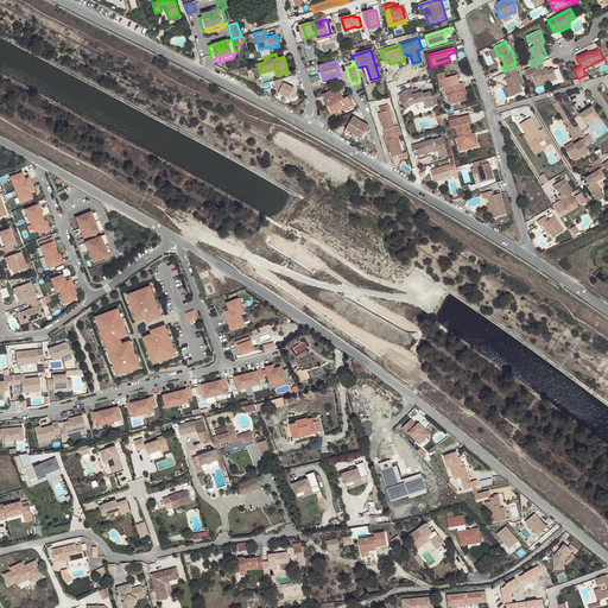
[(379,80),(379,77),(371,80),(366,65),(362,67),(367,83),(379,80)]
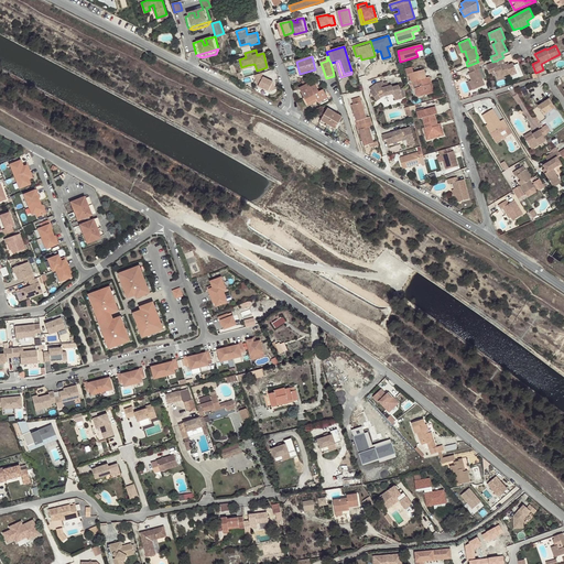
[(487,68),(488,74),(495,71),(497,79),(510,74),(510,76),(518,73),(513,63),(509,64),(507,66),(506,64),(506,63),(499,66),(497,61),(492,62),(486,65),(487,68)]
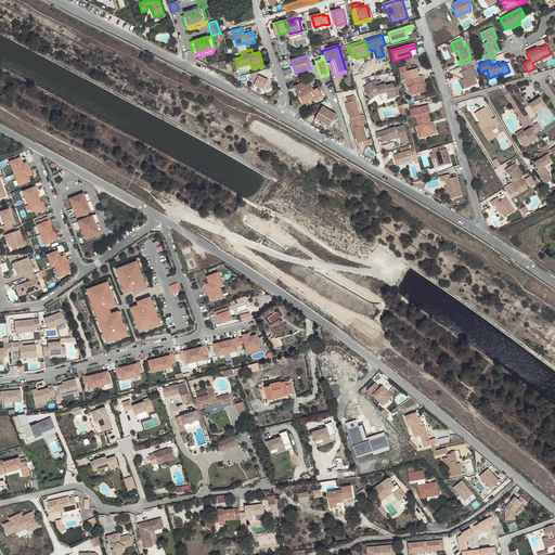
[(473,66),(470,61),(460,65),(462,71),(461,71),(467,87),(476,82),(474,77),(478,76),(474,65),(473,66)]
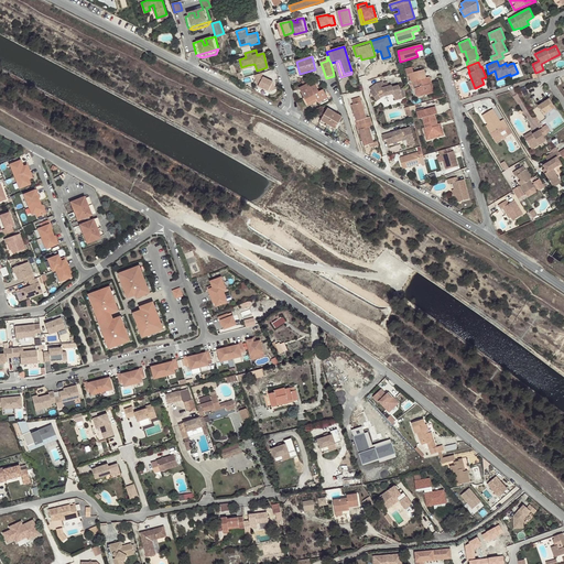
[(427,85),(426,78),(425,78),(423,69),(412,73),(410,67),(403,69),(405,76),(408,76),(410,83),(412,82),(414,88),(416,88),(419,97),(432,94),(430,84),(427,85)]
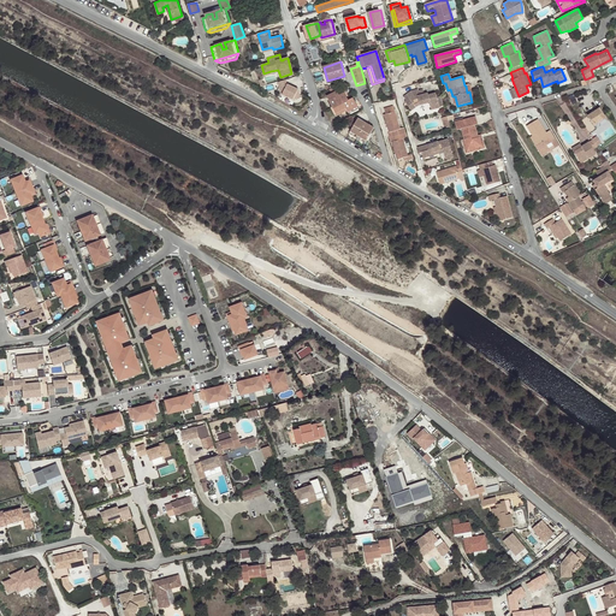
[(288,84),(286,80),(278,82),(282,94),(292,99),(300,98),(297,89),(288,84)]
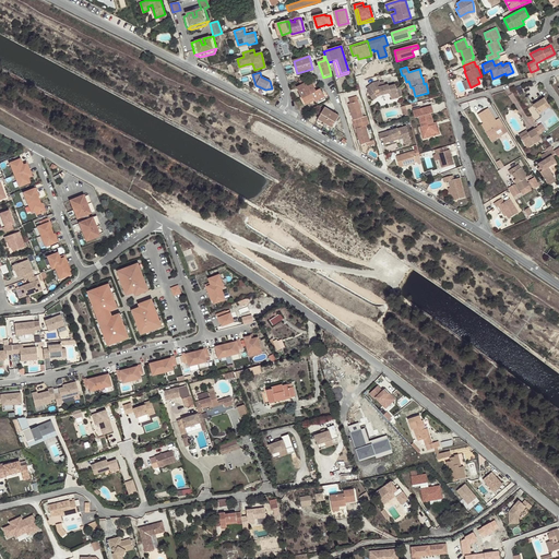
[(301,81),(299,82),(301,85),(297,87),(305,103),(313,98),(314,100),(316,103),(324,97),(320,90),(316,92),(312,85),(308,87),(306,83),(302,85),(301,81)]
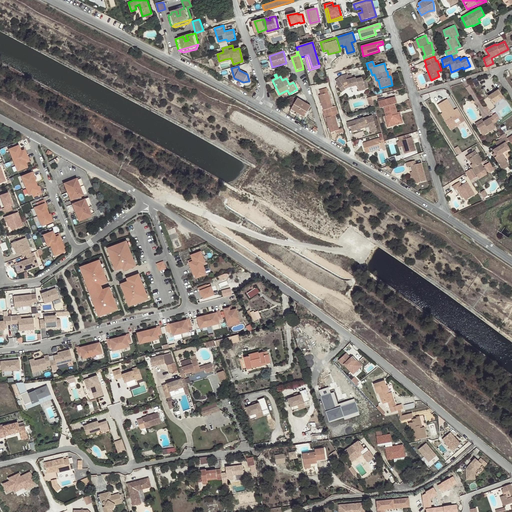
[(339,78),(337,79),(340,83),(338,84),(337,85),(343,92),(347,89),(345,85),(348,83),(350,87),(356,85),(358,85),(359,92),(366,90),(363,78),(357,79),(357,77),(353,78),(350,79),(349,75),(348,74),(342,76),(339,78)]
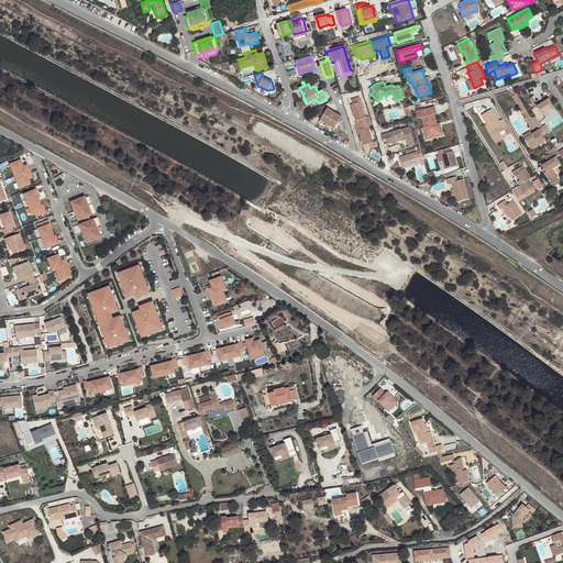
[(543,114),(554,108),(549,99),(537,106),(543,114)]
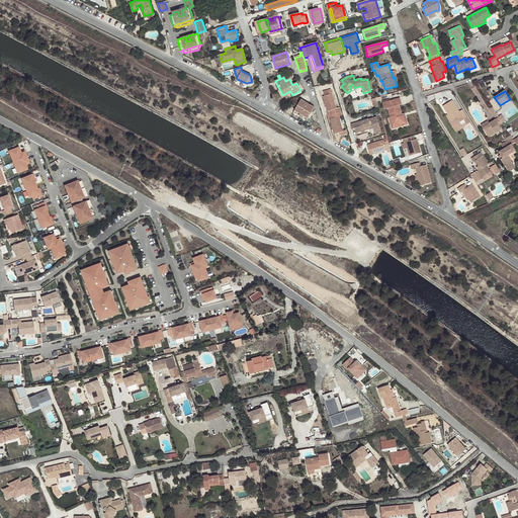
[(343,115),(340,107),(336,108),(331,94),(324,96),(326,104),(324,104),(327,112),(328,111),(331,118),(329,119),(332,130),(334,128),(336,134),(343,132),(338,117),(343,115)]
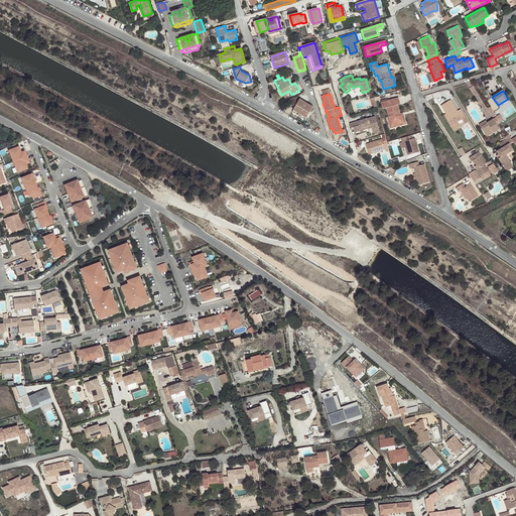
[(386,108),(389,116),(392,126),(404,122),(401,113),(398,105),(400,104),(398,98),(382,103),(383,109),(386,108)]
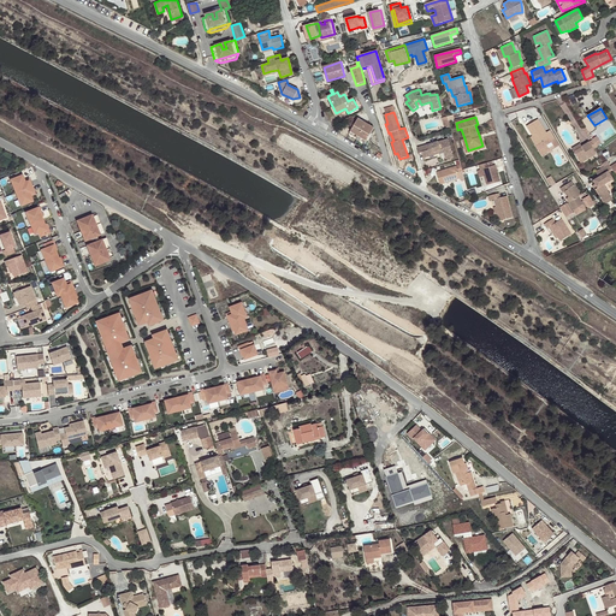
[(359,118),(350,131),(366,141),(374,128),(359,118)]
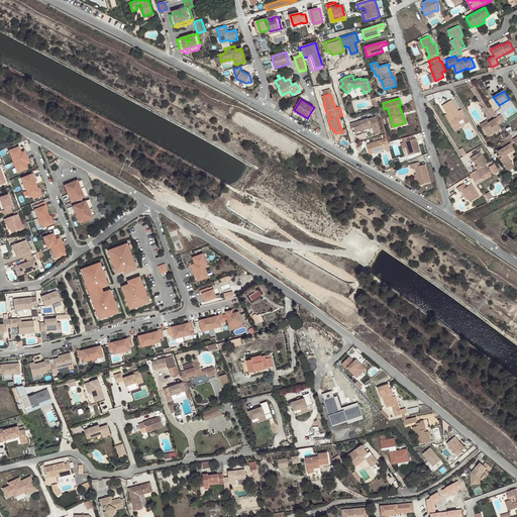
[(466,117),(461,109),(457,111),(451,100),(441,106),(446,114),(450,121),(448,122),(453,131),(460,127),(458,122),(456,118),(460,116),(462,119),(466,117)]
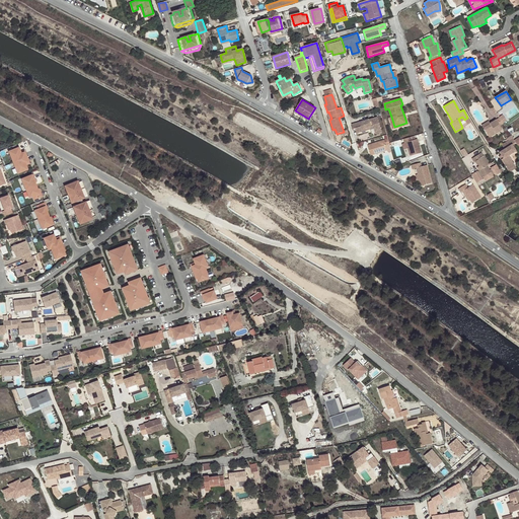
[(308,119),(295,110),(294,113),(307,121),(308,119)]
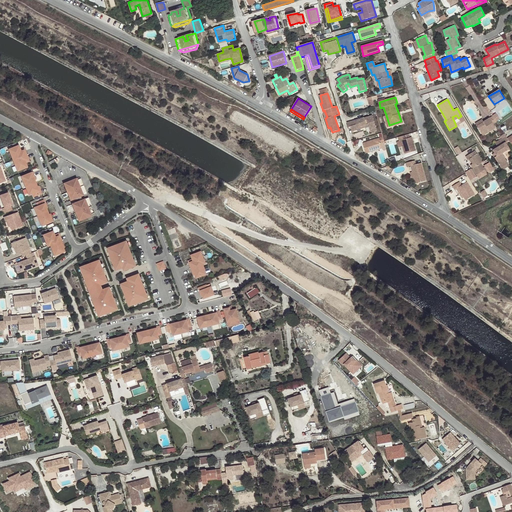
[(389,125),(386,115),(384,116),(388,128),(404,123),(400,112),(398,112),(401,121),(389,125)]
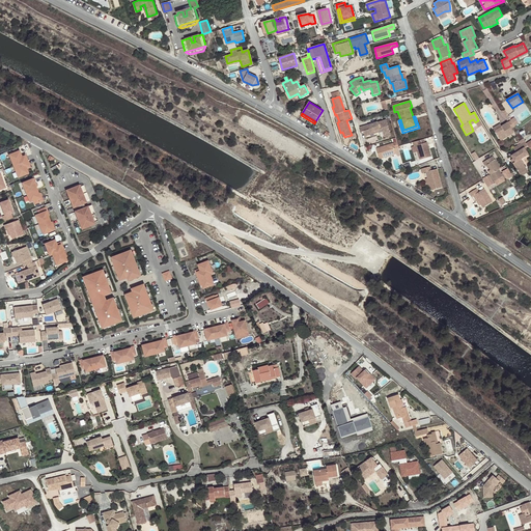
[(366,136),(370,135),(370,132),(383,129),(383,131),(385,137),(392,136),(388,120),(380,122),(380,121),(361,127),(362,132),(365,132),(366,136)]
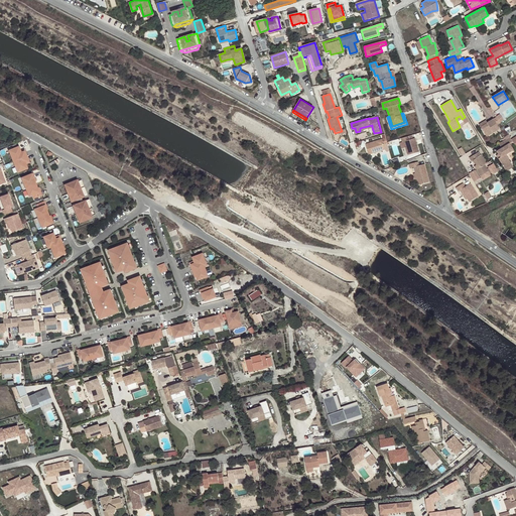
[(497,117),(493,119),(497,125),(501,123),(497,117)]
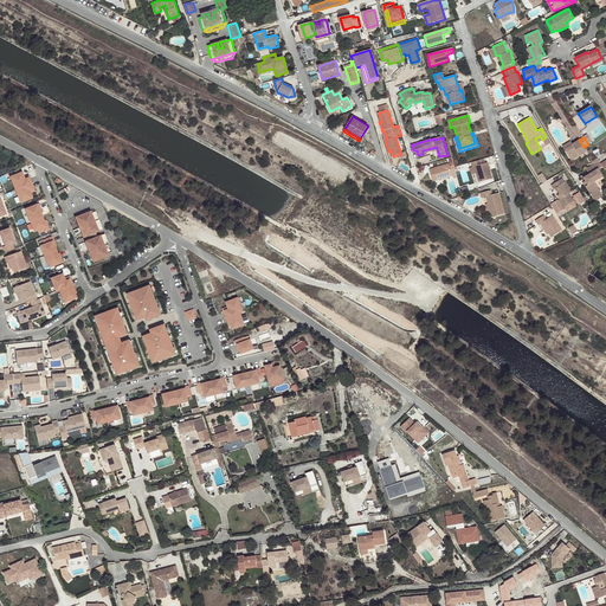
[(579,140),(572,144),(563,150),(571,161),(586,152),(584,147),(579,140)]
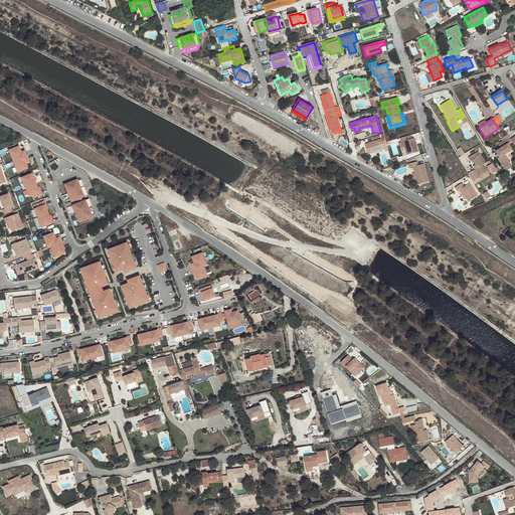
[(410,134),(400,137),(401,140),(403,140),(407,153),(417,150),(414,136),(411,137),(410,134)]
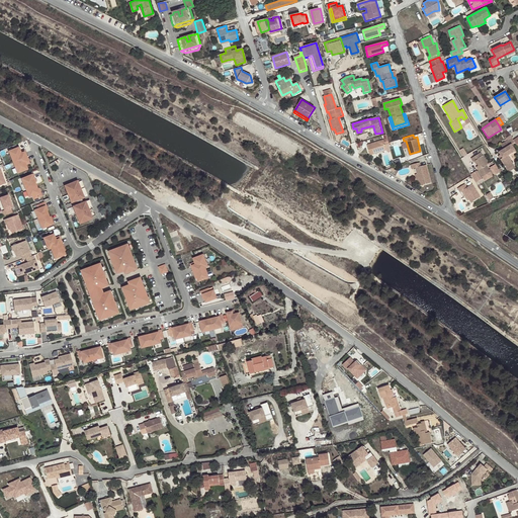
[(514,140),(512,138),(509,140),(501,145),(504,149),(499,152),(501,155),(503,158),(501,160),(508,170),(515,166),(508,157),(509,155),(515,151),(513,147),(511,145),(515,143),(514,140)]
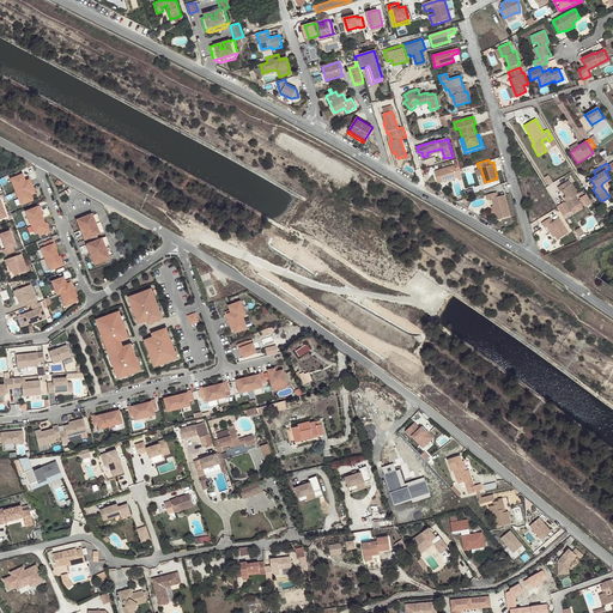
[(455,167),(436,171),(439,184),(459,180),(455,167)]
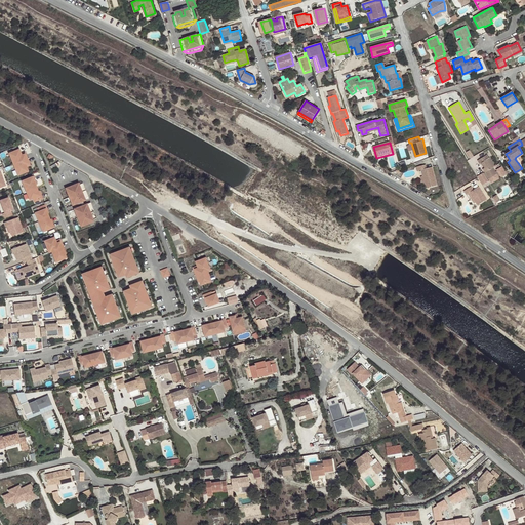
[(9,154),(14,165),(28,159),(26,154),(22,156),(21,154),(19,150),(9,154)]
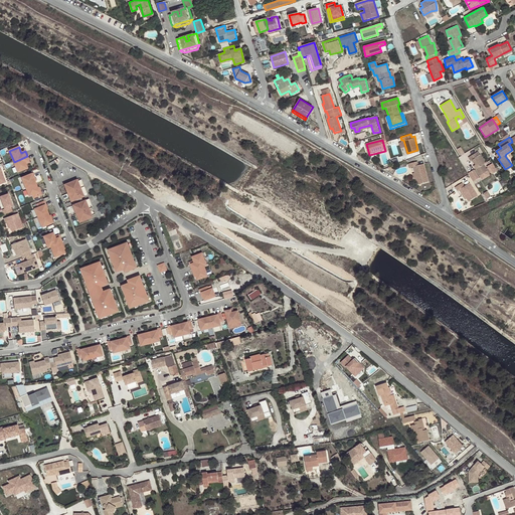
[(478,177),(479,176),(487,171),(489,174),(490,174),(491,175),(495,172),(491,164),(486,167),(487,168),(486,169),(483,164),(485,163),(480,155),(478,156),(476,153),(468,158),(470,161),(472,160),(474,164),(477,168),(475,169),(476,171),(475,171),(474,170),(470,172),(475,180),(478,178),(478,177)]
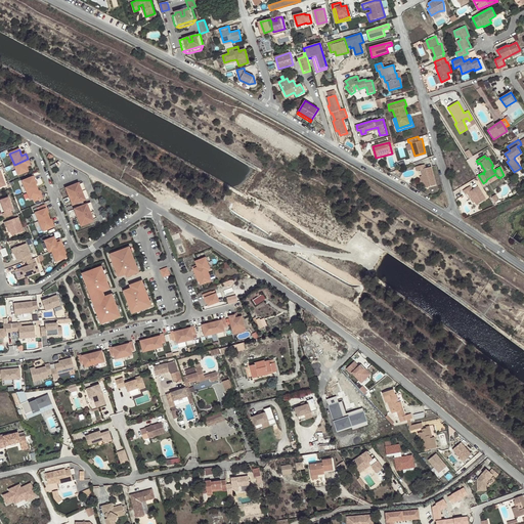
[(28,159),(14,165),(18,175),(28,171),(26,167),(26,166),(30,164),(28,159)]
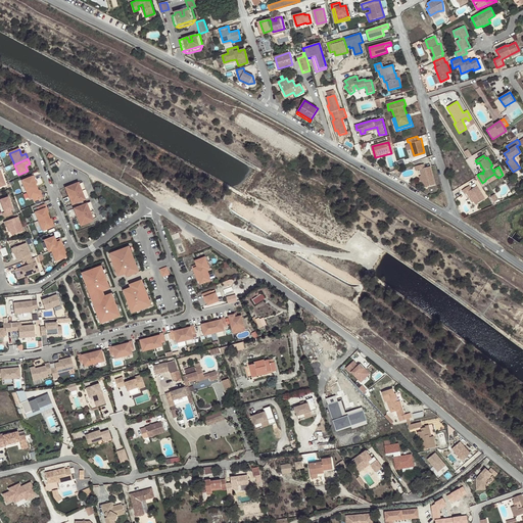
[(418,169),(419,175),(421,182),(422,187),(433,184),(429,165),(423,168),(422,163),(413,165),(414,170),(418,169)]
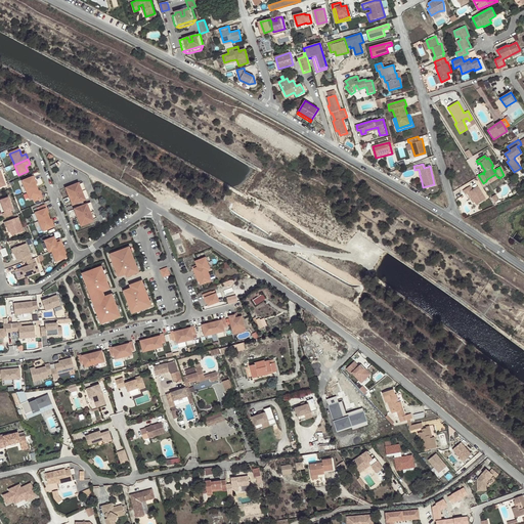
[(490,183),(498,178),(497,177),(495,174),(487,179),(490,183)]
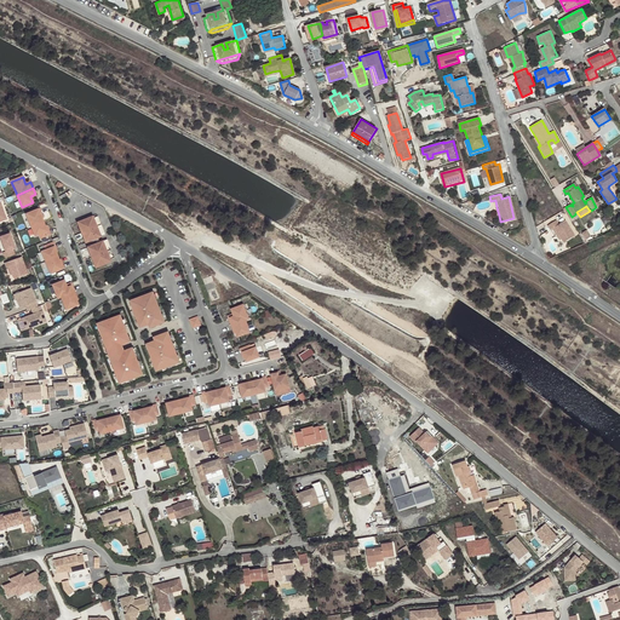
[(32,228),(44,223),(41,218),(40,214),(41,214),(40,210),(27,214),(32,228)]
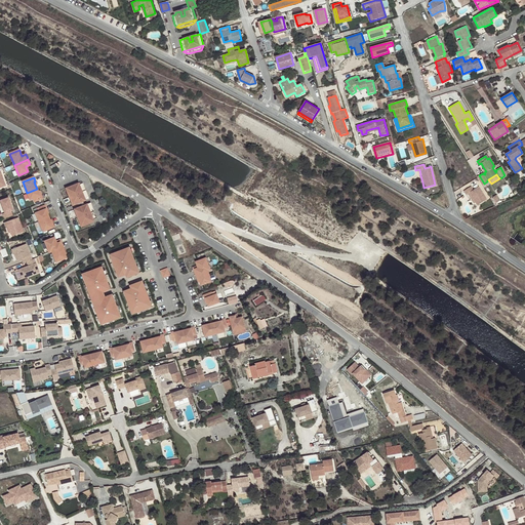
[(78,184),(68,188),(71,196),(75,205),(89,199),(82,184),(79,185),(78,184)]
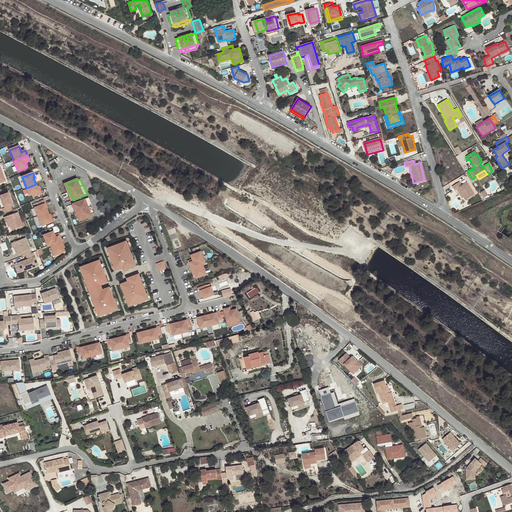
[(454,189),(455,188),(457,187),(463,197),(465,200),(474,195),(466,181),(461,185),(459,181),(452,186),(454,189)]
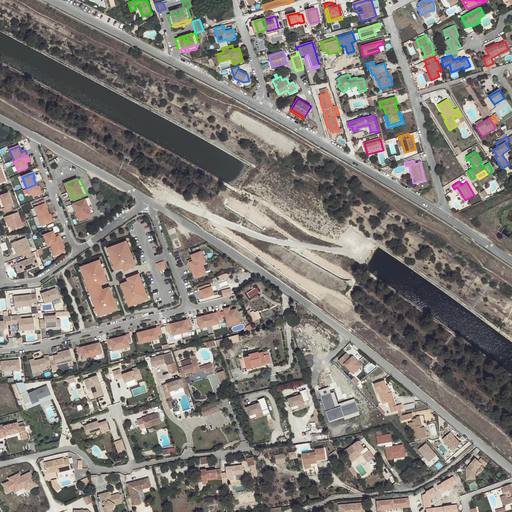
[(26,188),(29,195),(33,194),(34,197),(41,194),(40,190),(39,191),(38,187),(37,187),(36,184),(26,188)]
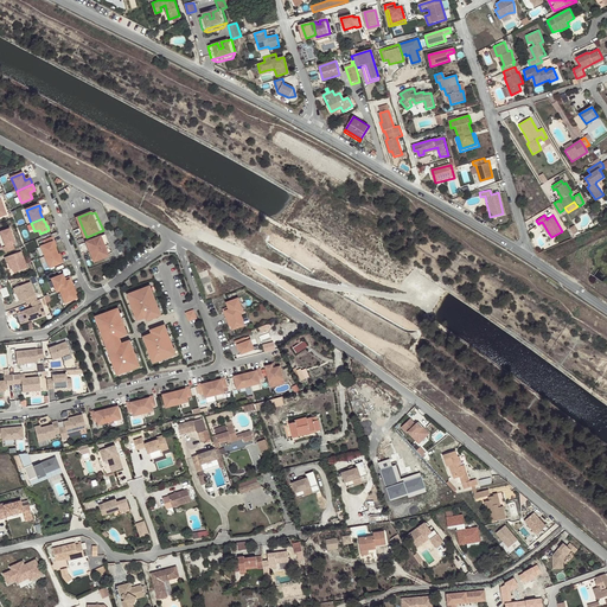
[(4,253),(14,248),(12,243),(14,242),(10,228),(0,230),(0,231),(5,246),(2,247),(4,253)]
